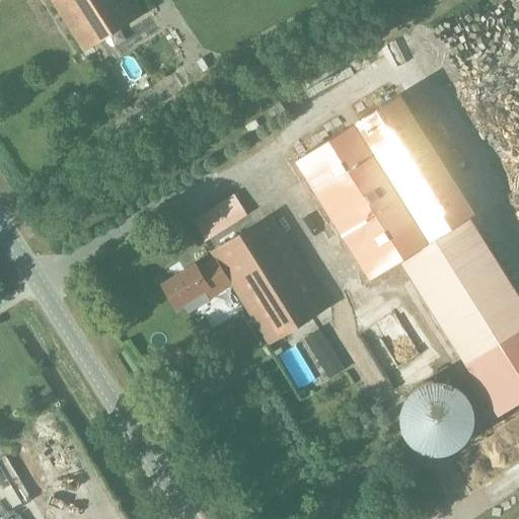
[(51,0),(83,51),(143,13),(134,0),(51,0)]
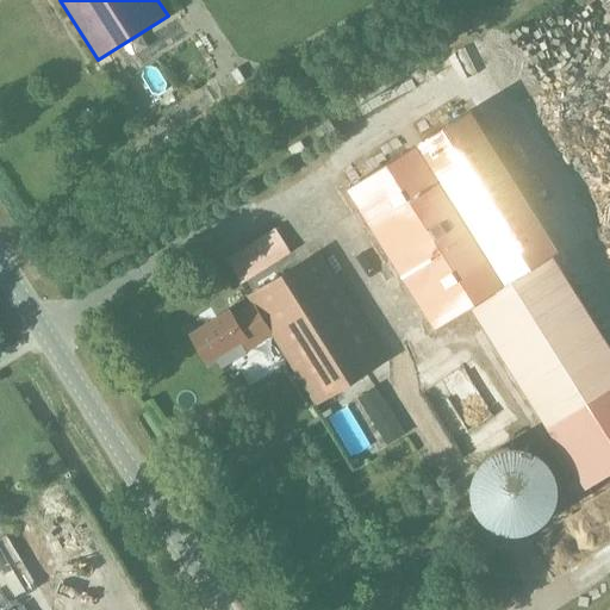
[(435,330),(471,307),(552,257),(464,116),(346,188),(435,330)]
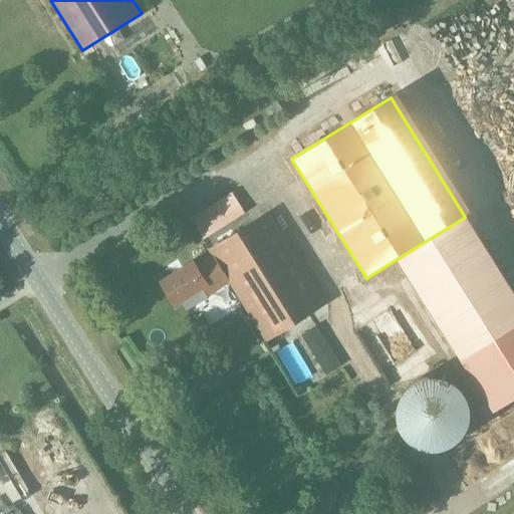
[(325,303),(269,213),(208,251),(212,256),(195,266),(193,262),(162,282),(176,304),(206,285),(205,282),(221,271),(265,341),(325,303)]
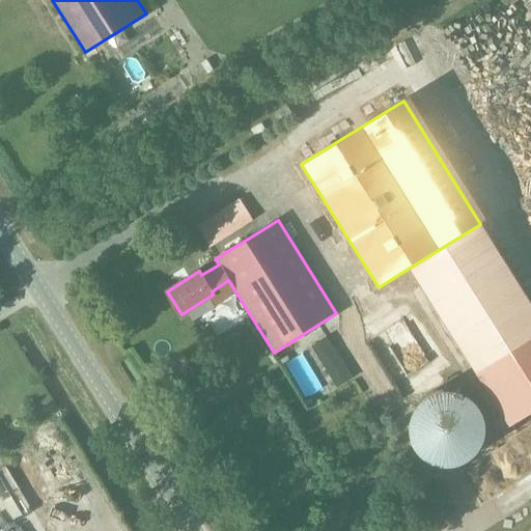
[(530,304),(480,224),(410,268),(476,373),(530,338),(530,304)]
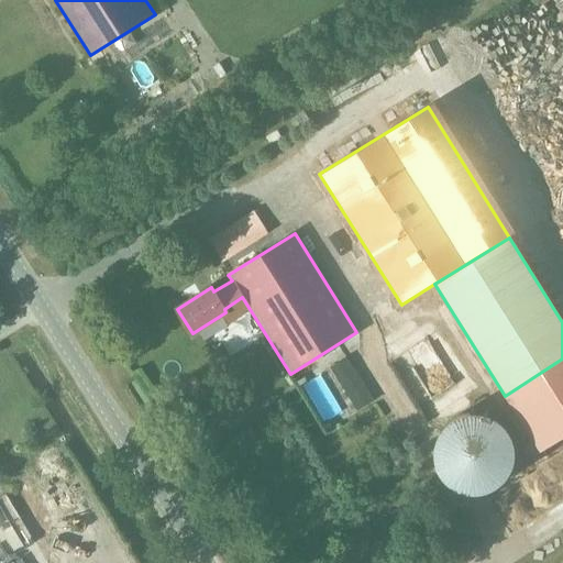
[(424,330),(385,355),(417,405),(444,387),(432,368),(444,361),(424,330)]
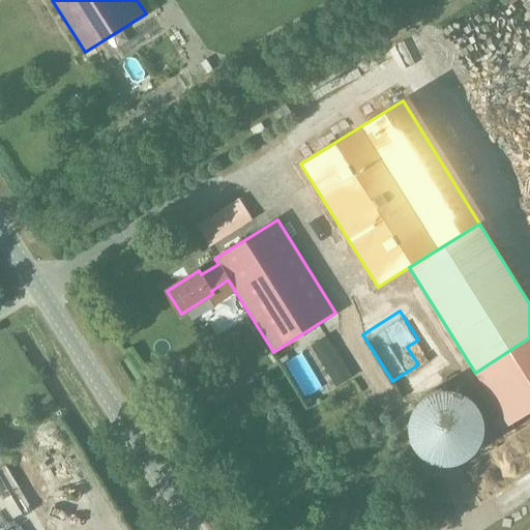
[(411,436),(414,445),(421,452),(431,459),(440,463),(451,463),(462,460),(471,454),(478,447),(482,438),(486,427),(484,416),(480,407),(474,399),(467,392),(458,388),(447,387),(437,388),(428,392),(420,399),(414,406),(410,415),(409,425),(411,436)]
